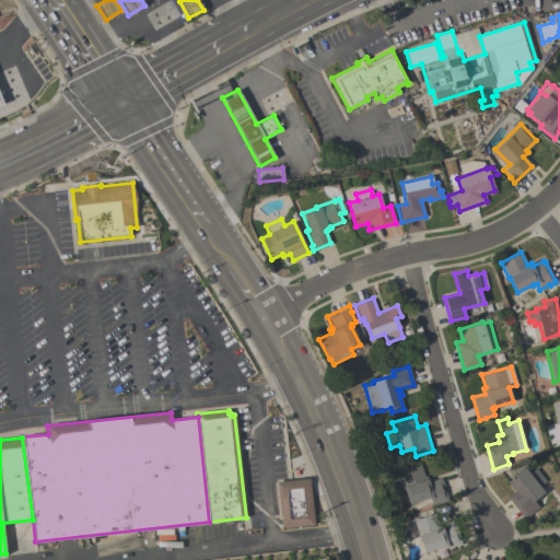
[(441,477),(447,501),(444,502),(443,501),(431,504),(429,498),(409,503),(405,490),(386,496),(381,476),(389,473),(392,479),(400,477),(398,470),(411,466),(411,465),(419,463),(423,476),(426,476),(427,479),(428,478),(428,480),(441,477)]
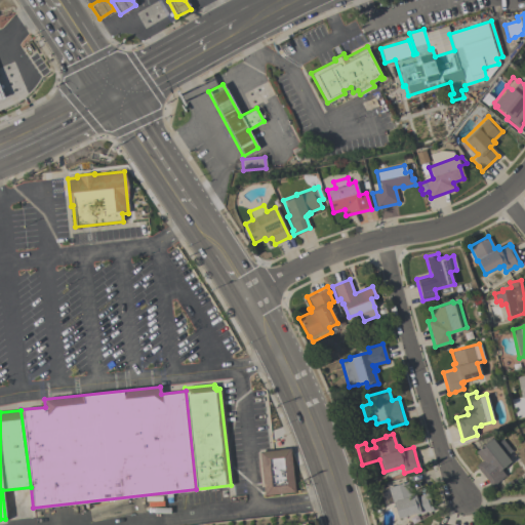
[(492,438),(496,443),(501,439),(511,450),(505,455),(510,461),(500,469),(505,475),(491,486),(475,466),(482,460),(475,452),(492,438)]
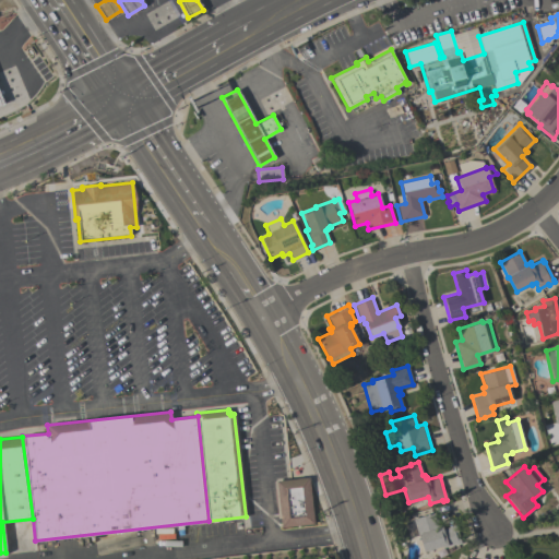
[(275,480),(308,477),(313,524),(281,527),(275,480)]
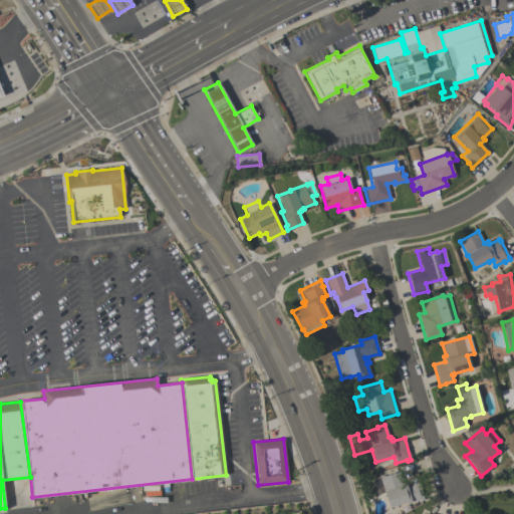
[(378,477),(399,471),(403,485),(406,484),(407,486),(418,482),(424,500),(419,501),(419,500),(408,504),(408,502),(407,503),(406,502),(390,507),(384,493),(383,493),(378,477)]
